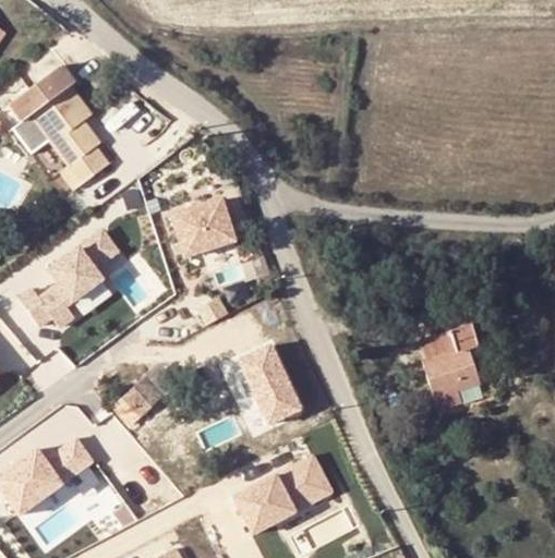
[(104,145),(108,141),(93,118),(86,109),(95,104),(79,82),(82,80),(70,62),(20,99),(34,120),(44,112),(77,161),(71,167),(83,184),(116,161),(104,145)]
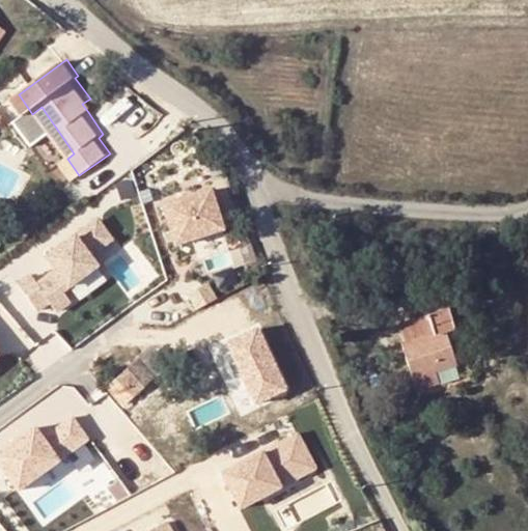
[(90,99),(82,104),(88,112),(95,107),(90,99)]
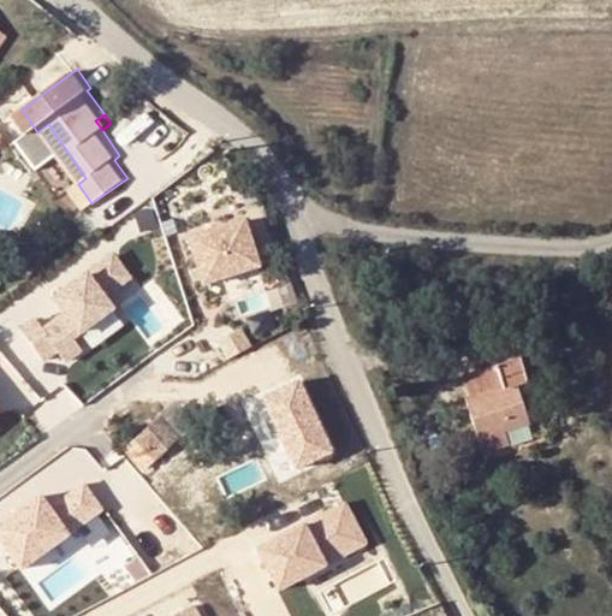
[(248,220),(192,238),(207,284),(262,265),(248,220)]
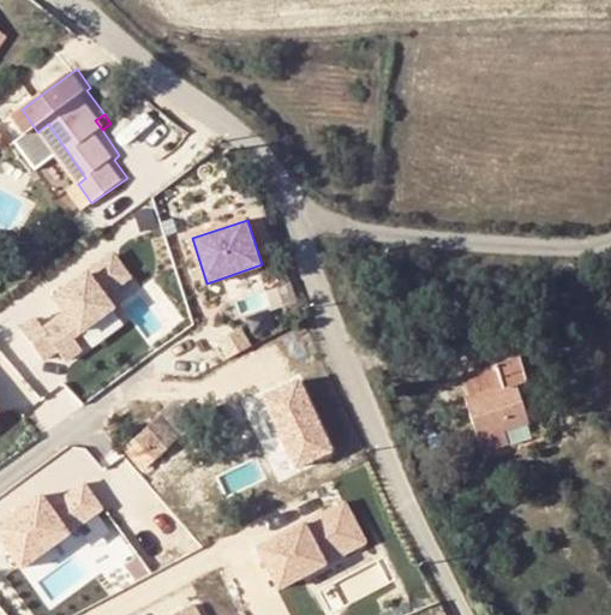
[(40,318),(24,329),(46,358),(60,348),(69,359),(84,348),(76,336),(114,308),(107,296),(131,276),(115,255),(58,297),(70,311),(47,328),(40,318)]
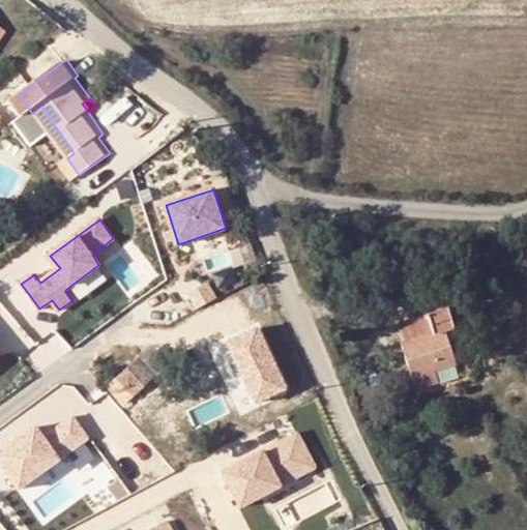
[(402,344),(412,379),(437,372),(455,366),(443,330),(450,327),(443,305),(399,321),(405,344),(402,344)]
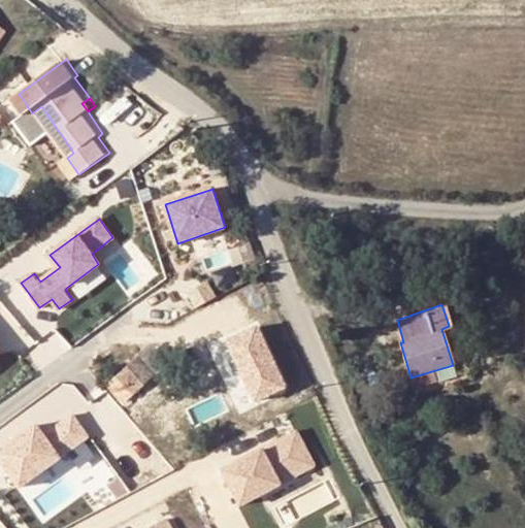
[(258,327),(229,341),(257,400),(287,387),(258,327)]
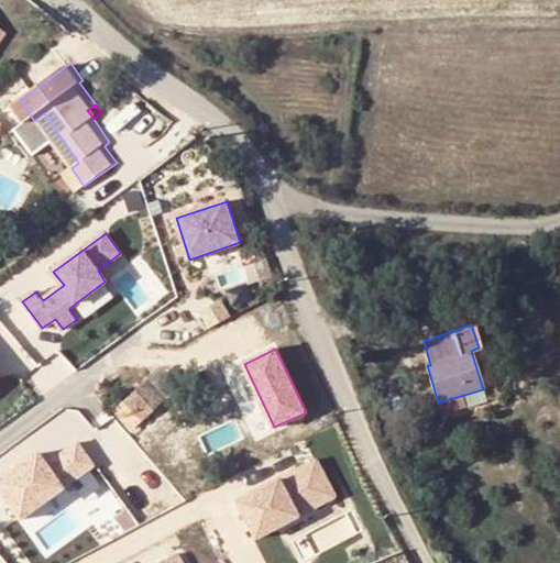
[(163,406),(147,385),(128,399),(144,421),(163,406)]
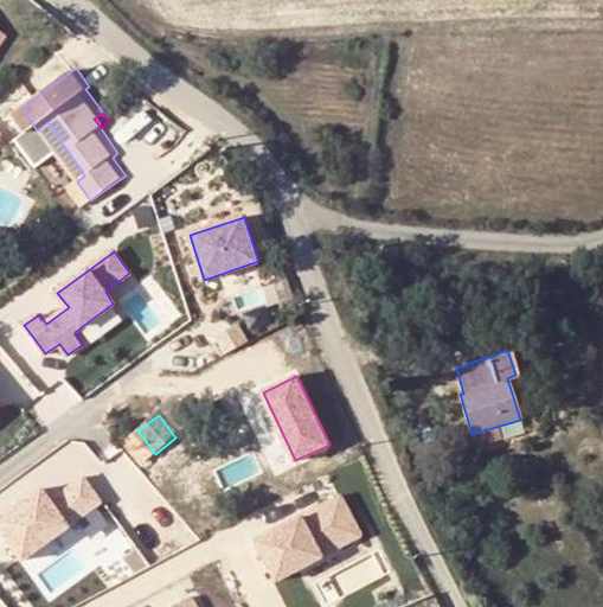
[(505,441),(500,426),(472,434),(478,451),(505,441)]
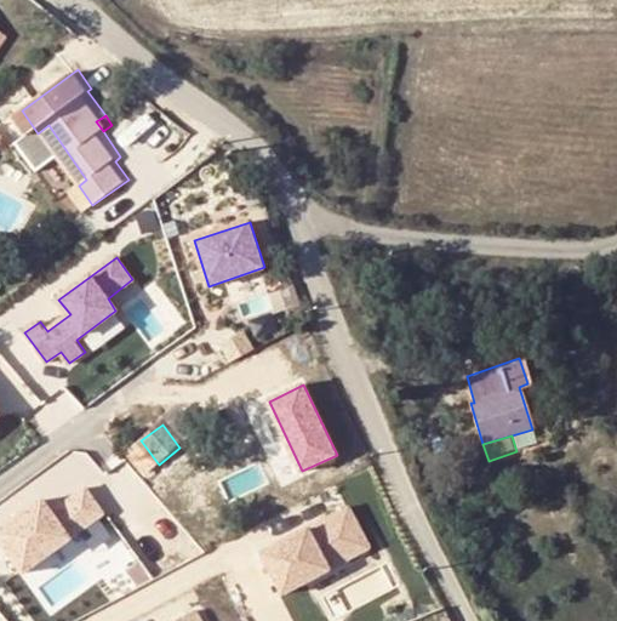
[(44,500),(0,531),(0,539),(24,574),(106,514),(87,489),(53,513),(44,500)]
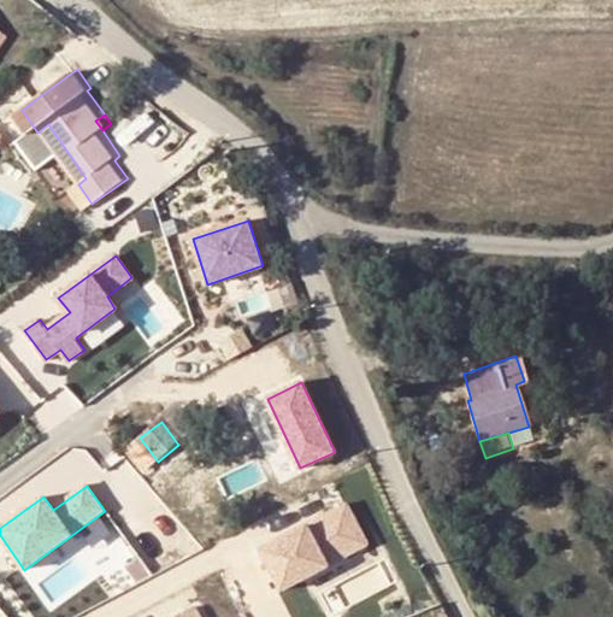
[(349,504),(261,550),(282,591),(371,545),(349,504)]
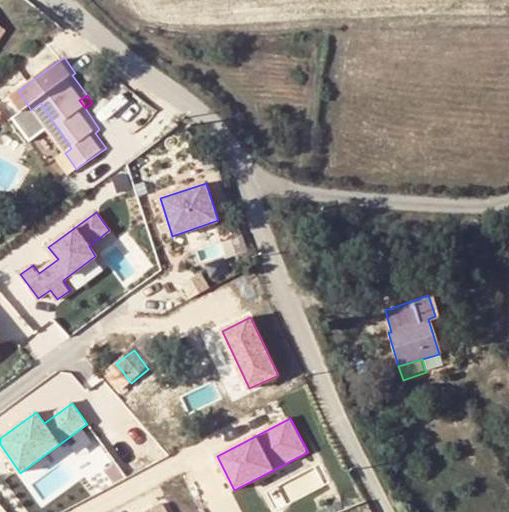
[(50,497),(80,477),(69,460),(38,479),(50,497)]
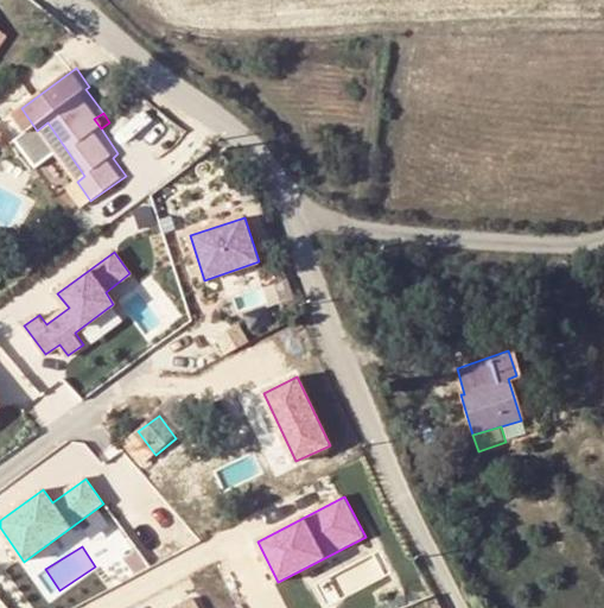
[(198,607),(194,597),(173,607),(198,607)]
